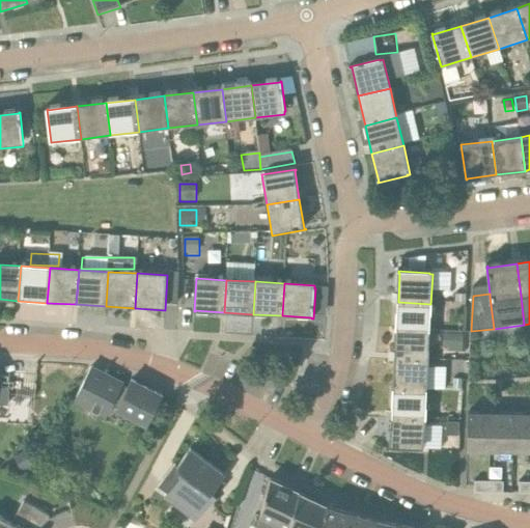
[(397,331),(429,333),(430,304),(398,302),(397,331)]
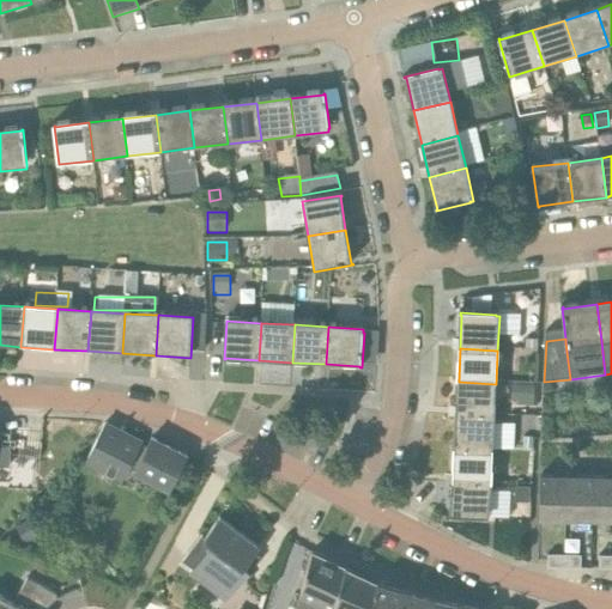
[(456,415),(495,419),(496,384),(459,382),(456,415)]
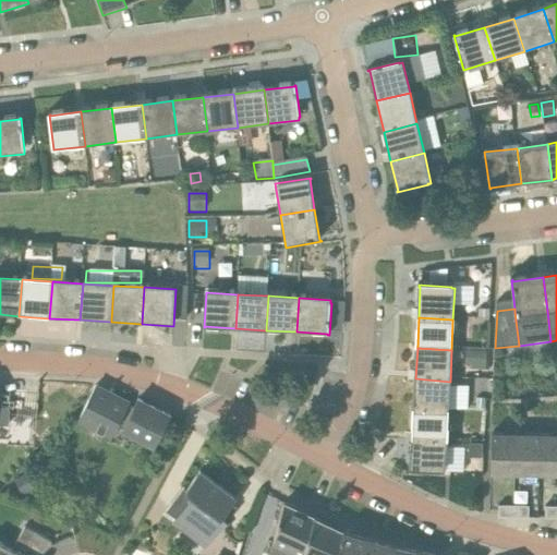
[(486,373),(487,354),(468,352),(465,371),(486,373)]
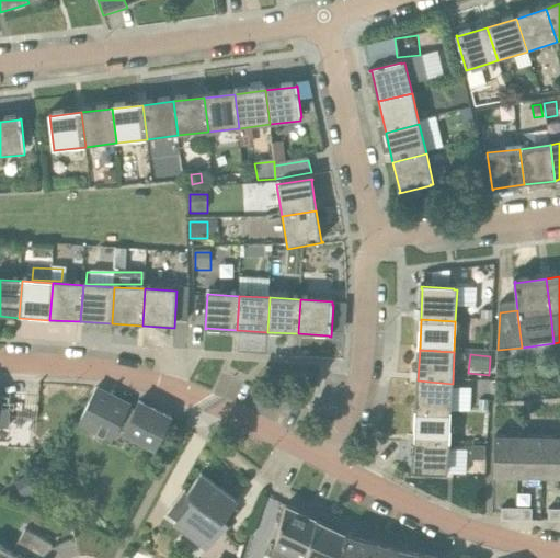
[(416,412),(450,413),(453,384),(418,380),(416,412)]
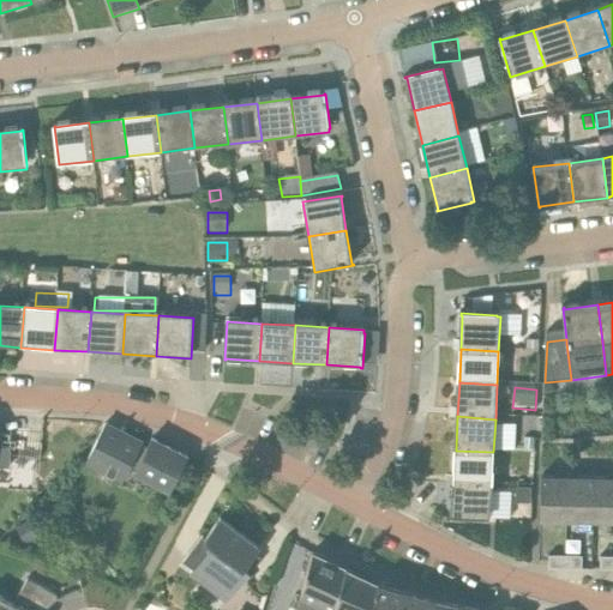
[(107,427),(88,463),(124,482),(130,471),(136,473),(148,451),(142,447),(143,445),(107,427)]
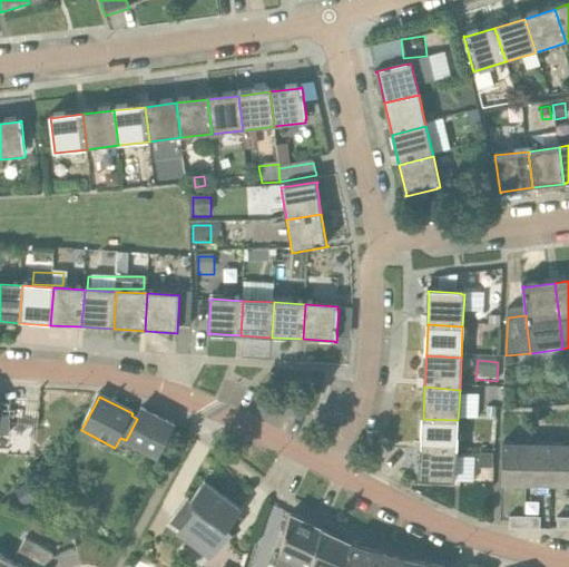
[(497,421),(498,410),(488,409),(487,420),(497,421)]
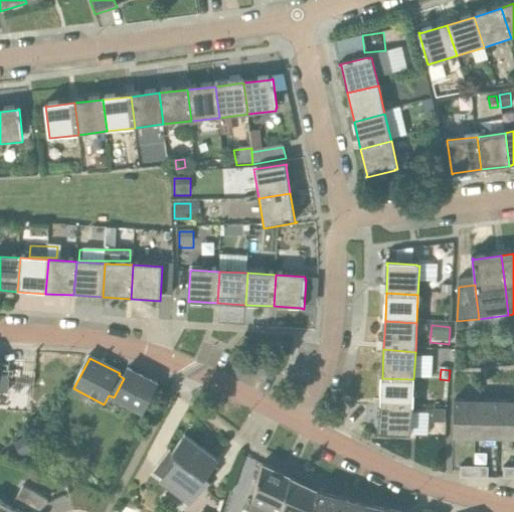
[(125,419),(131,407),(143,413),(158,386),(128,371),(124,378),(114,397),(109,395),(104,404),(102,408),(125,419)]
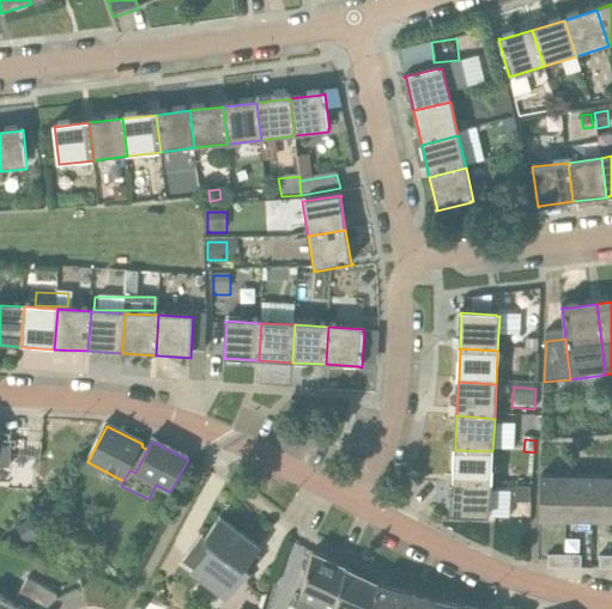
[(2,450),(0,449),(0,469),(10,470),(8,493),(41,494),(83,449),(2,445),(2,450)]
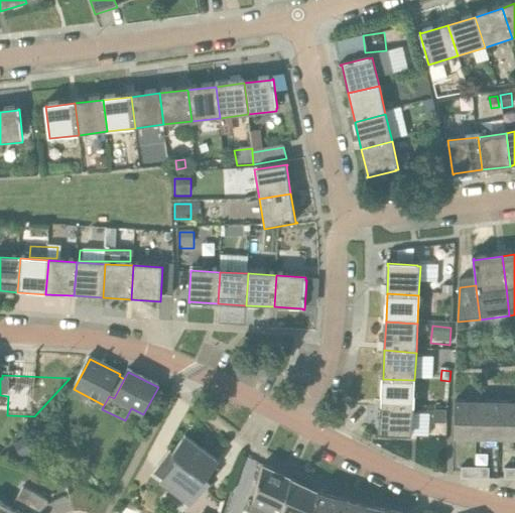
[(382,407),(413,408),(414,380),(383,379),(382,407)]
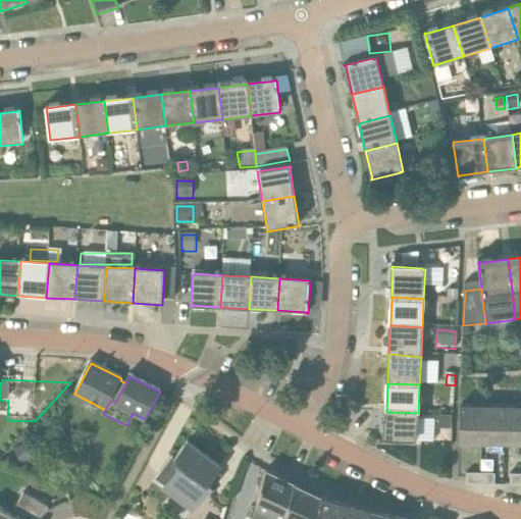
[(460,444),(481,445),(482,408),(461,407),(460,444)]
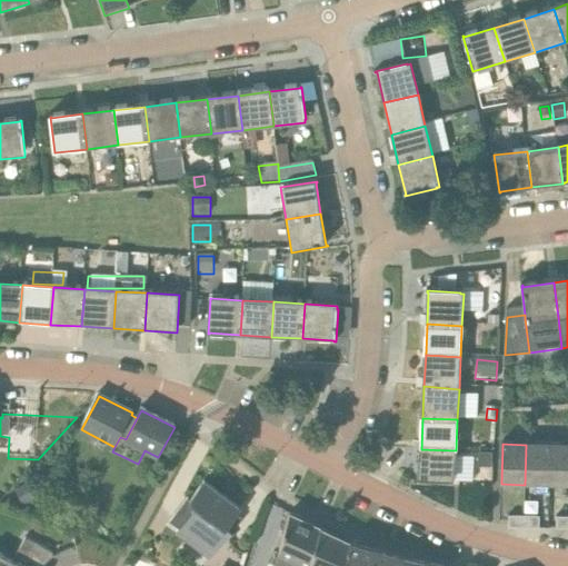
[(525,485),(549,486),(550,446),(526,445),(525,485)]
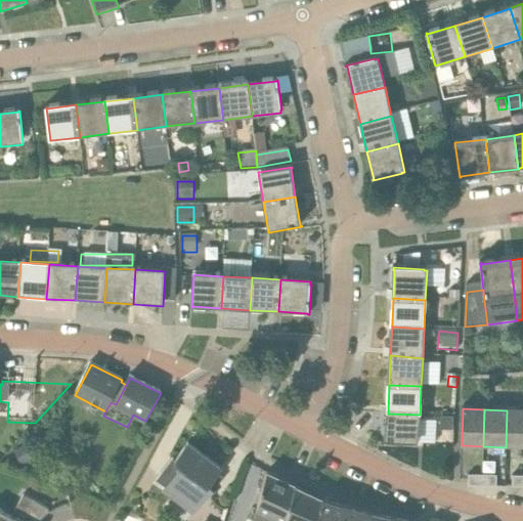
[(506,447),(522,447),(522,410),(507,410),(506,447)]
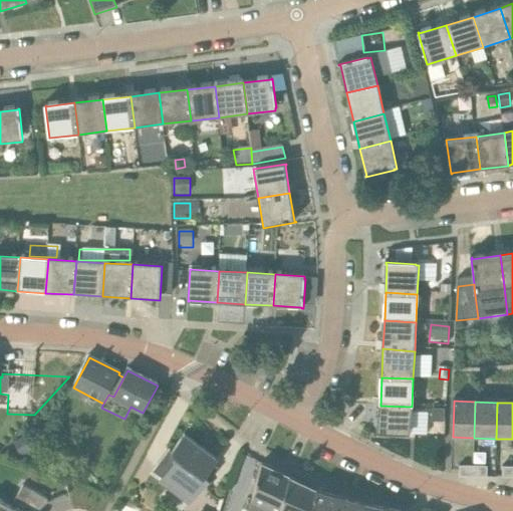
[(412,407),(380,406),(378,434),(377,434),(377,435),(407,436),(411,436),(412,407)]
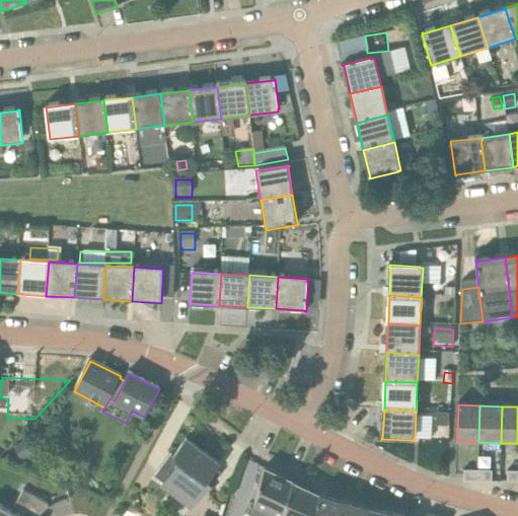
[(448,428),(448,414),(436,414),(436,428),(448,428)]
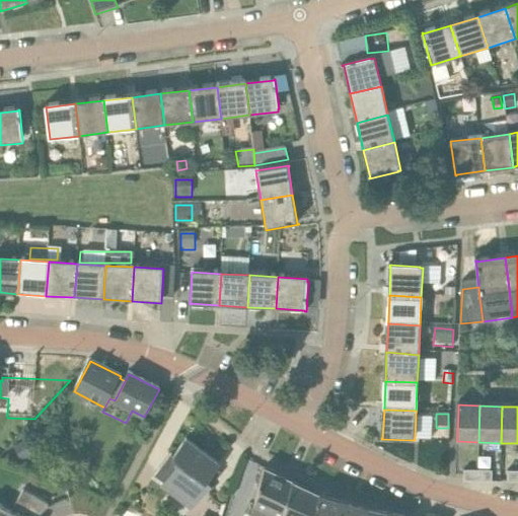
[(39,452),(31,439),(11,449),(18,462),(39,452)]
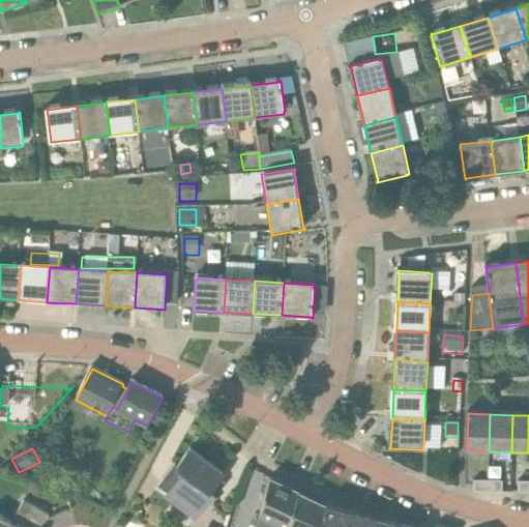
[(194,521),(201,513),(215,497),(211,493),(224,476),(190,449),(173,472),(180,478),(165,498),(194,521)]
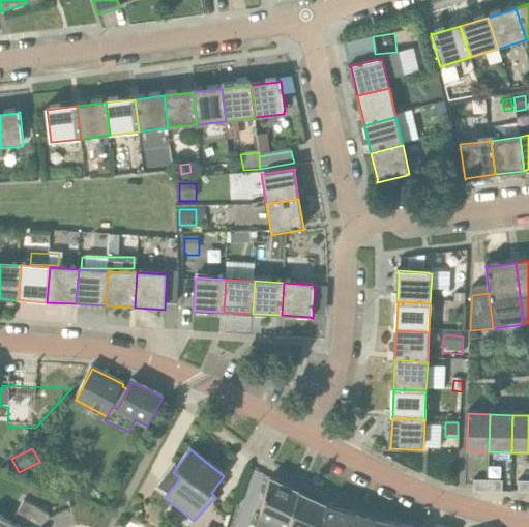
[(291,526),(299,494),(270,479),(260,517),(257,526),(291,526)]
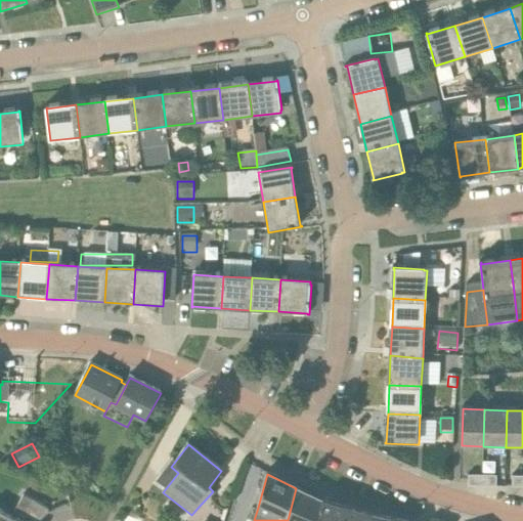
[(469,487),(483,488),(483,477),(469,477),(469,487)]
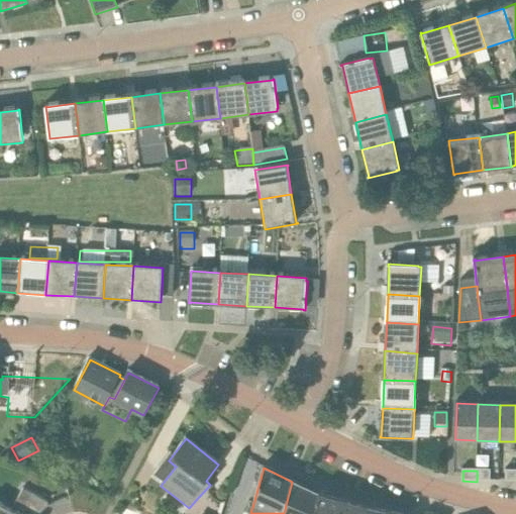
[(477,471),(477,482),(490,482),(491,471),(477,471)]
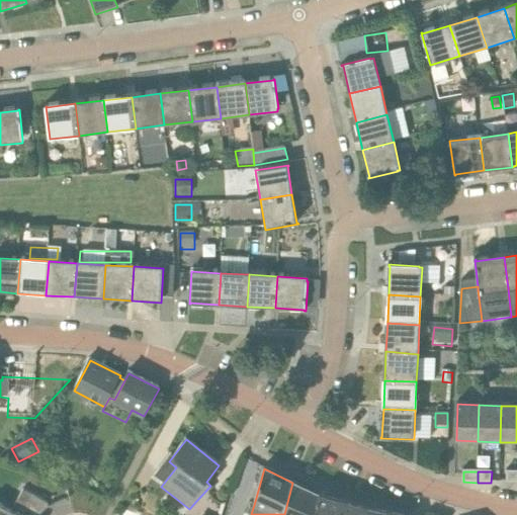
[(507,484),(516,484),(516,473),(507,473),(507,484)]
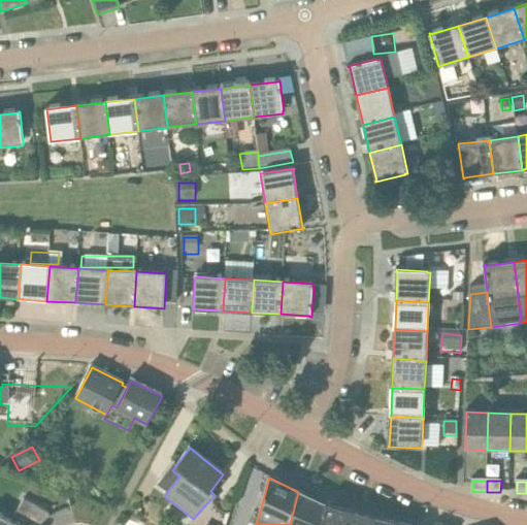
[(321,524),(325,505),(298,492),(290,524),(321,524)]
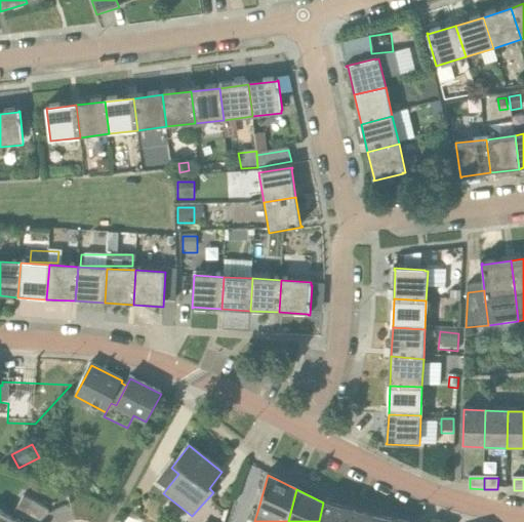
[(44,521),(50,516),(48,512),(25,498),(12,519),(0,512),(0,521),(44,521)]
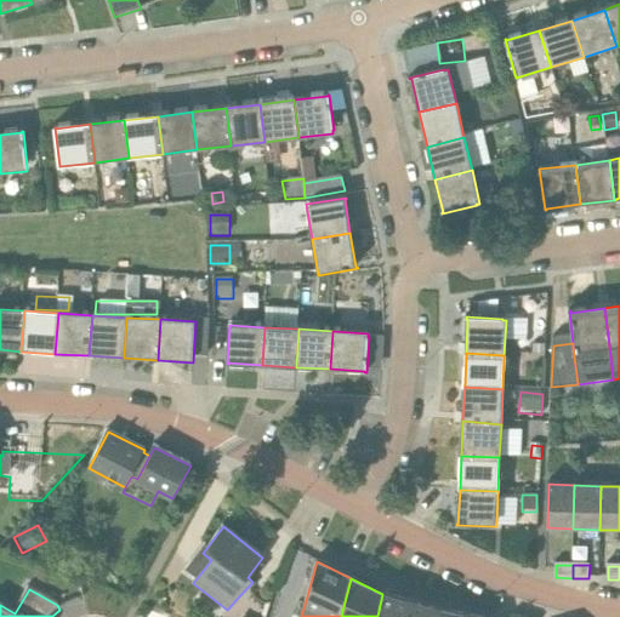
[(405,616),(410,601),(382,594),(377,616),(405,616)]
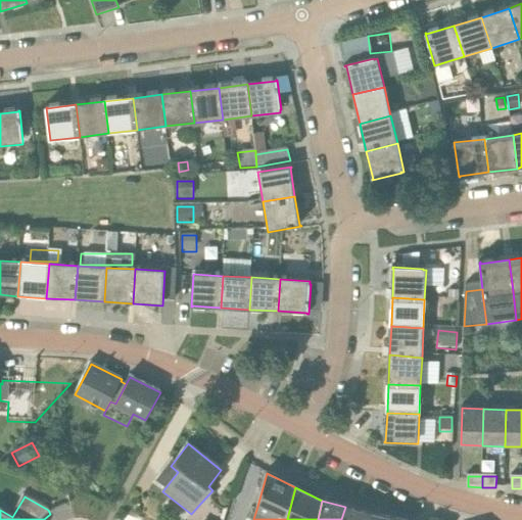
[(370,519),(372,514),(345,507),(341,519),(370,519)]
